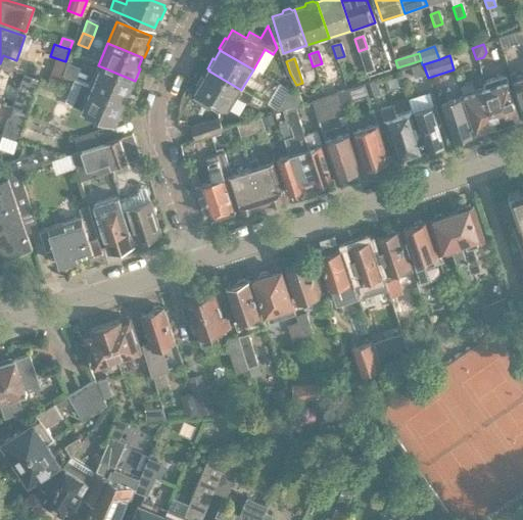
[(60,76),(74,81),(75,82),(80,69),(65,63),(60,76)]
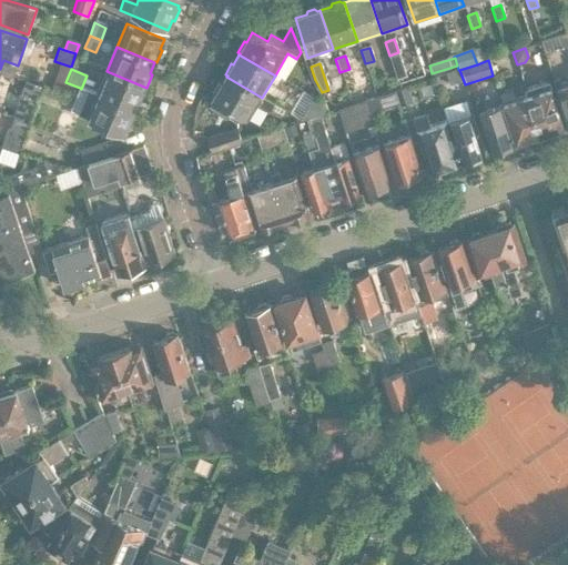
[(463,80),(459,70),(449,73),(453,83),(463,80)]
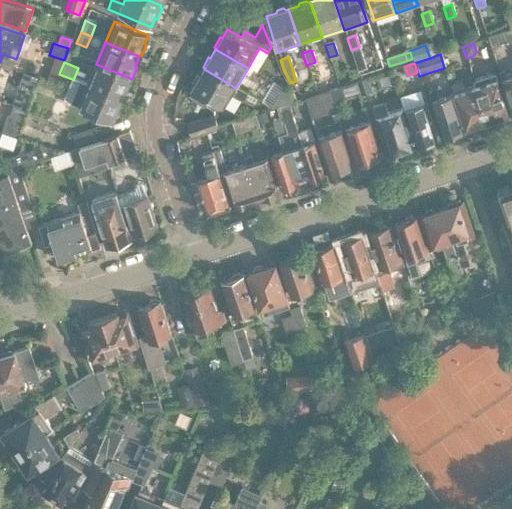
[(96,64),(87,86),(121,100),(125,90),(127,91),(132,79),(96,64)]
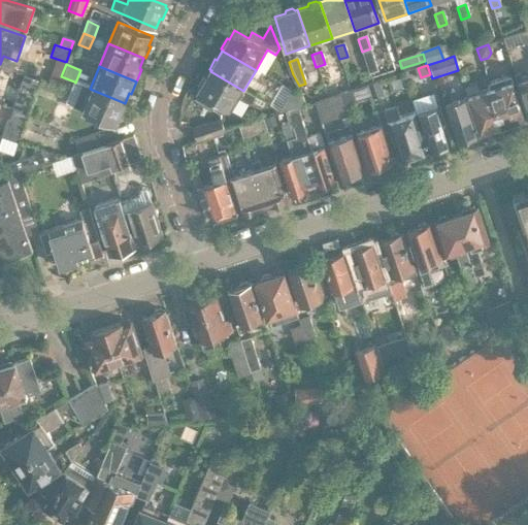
[(220,115),(224,108),(231,112),(238,99),(251,106),(255,98),(243,91),(210,71),(205,80),(203,79),(197,90),(199,91),(198,93),(199,94),(196,100),(220,115)]
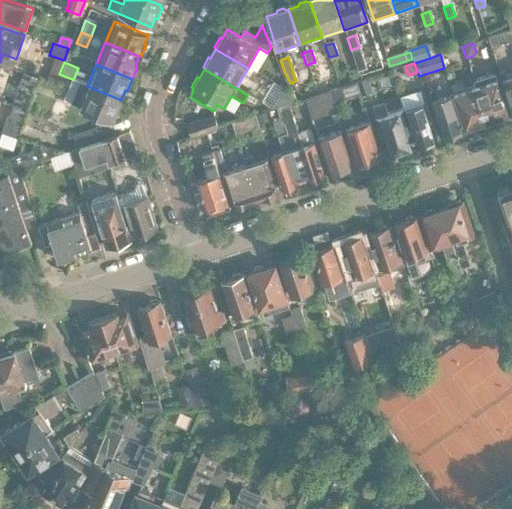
[(495,75),(473,83),(486,123),(488,122),(491,125),(498,123),(498,119),(508,116),(495,75)]
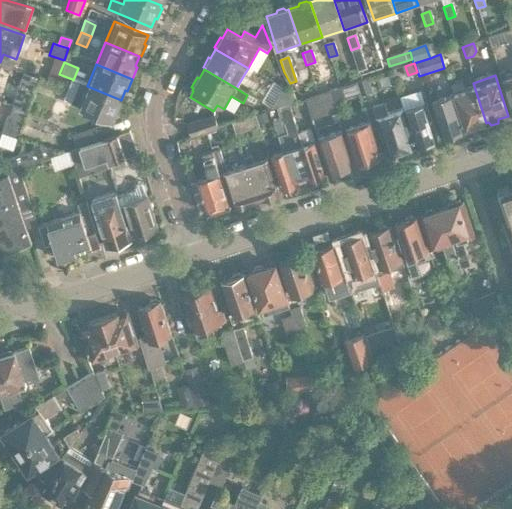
[(511,77),(501,81),(511,115),(511,114),(511,77)]
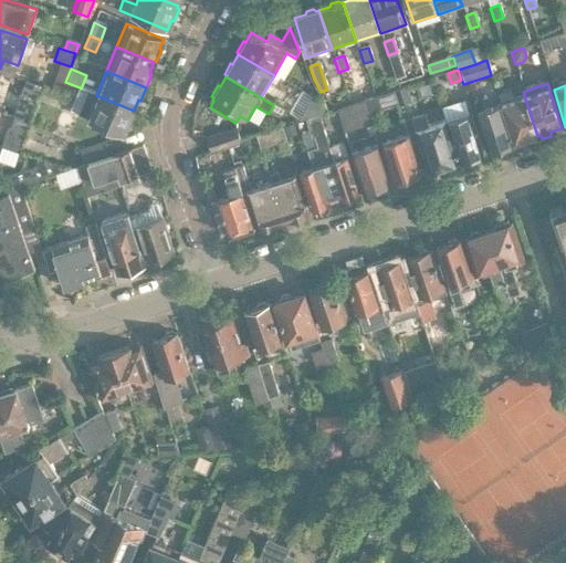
[(135,113),(133,112),(134,111),(96,95),(81,89),(80,87),(70,112),(123,135),(127,124),(129,125),(135,113)]
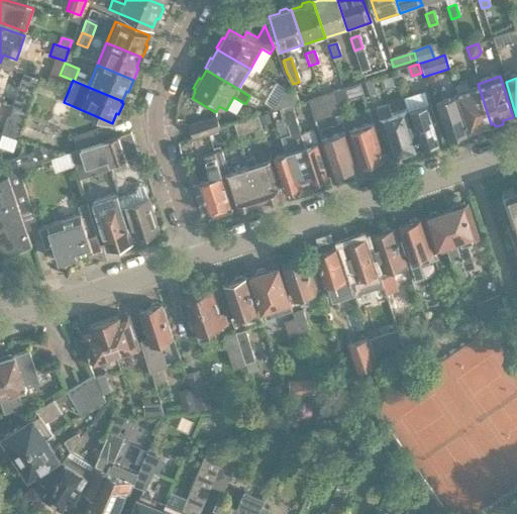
[(359,83),(364,97),(375,94),(371,80),(359,83)]
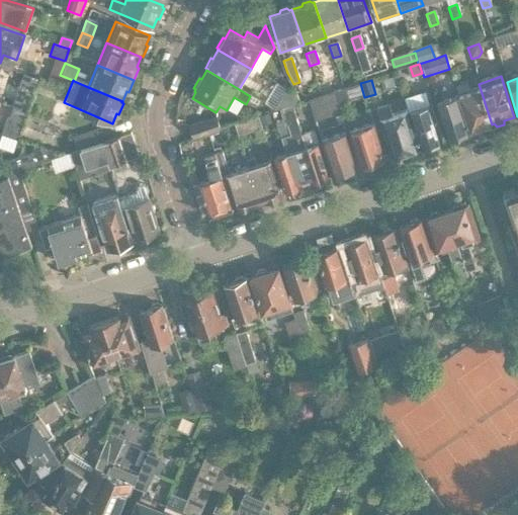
[(456,91),(458,96),(470,132),(480,129),(483,131),(489,130),(489,125),(492,124),(479,84),(456,91)]
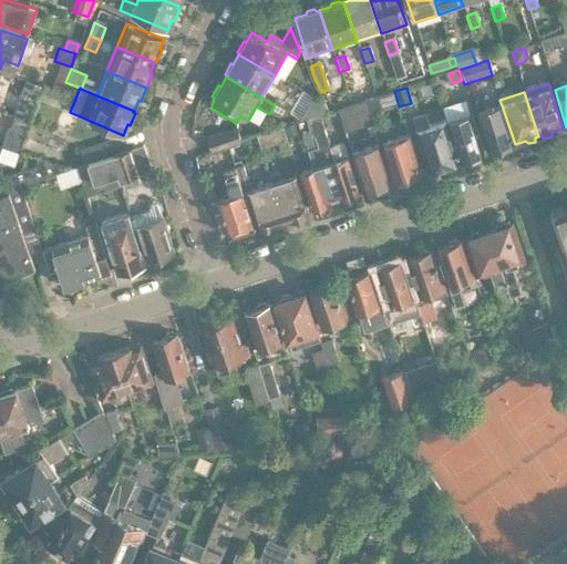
[(366,101),(369,111),(380,108),(377,98),(366,101)]
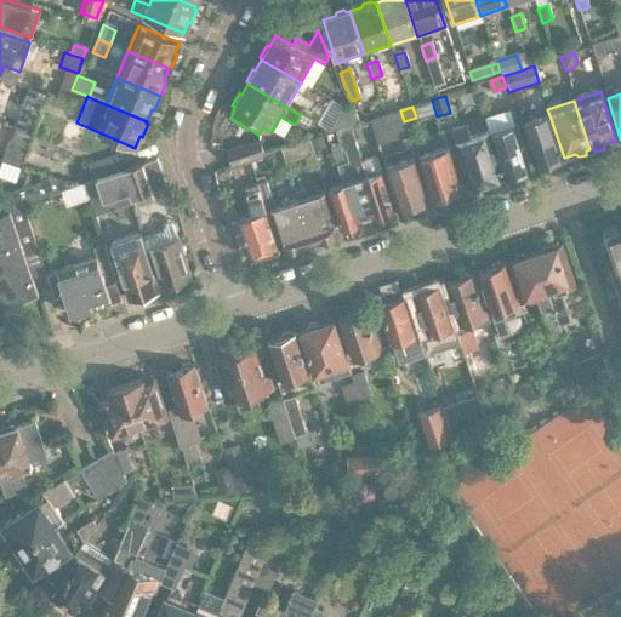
[(360,125),(355,116),(343,108),(329,133),(330,133),(360,125)]
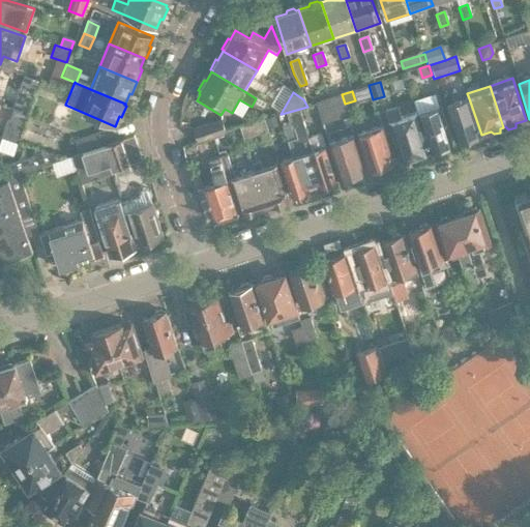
[(476,140),(477,136),(481,135),(469,98),(453,104),(451,97),(452,97),(451,93),(445,95),(445,96),(442,97),(445,107),(457,143),(467,140),(471,142),(476,140)]
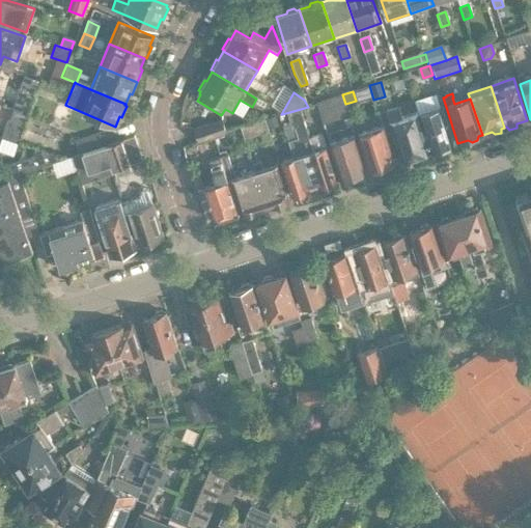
[(350,115),(345,104),(342,94),(315,103),(323,123),(350,115)]
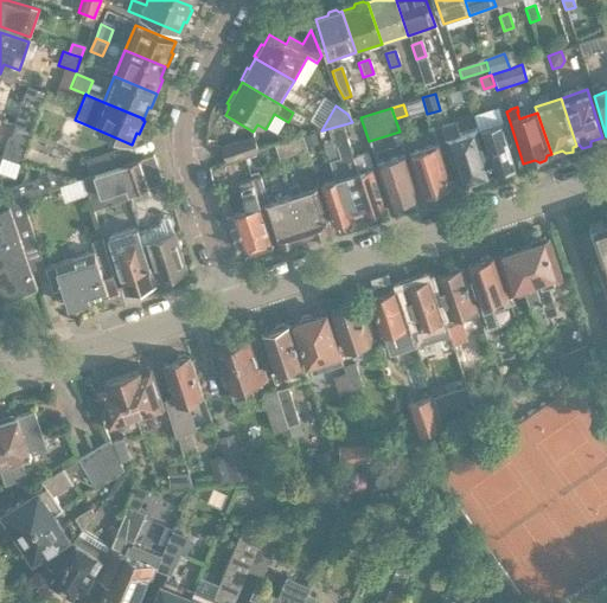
[(479,126),(503,121),(500,108),(477,114),(479,126)]
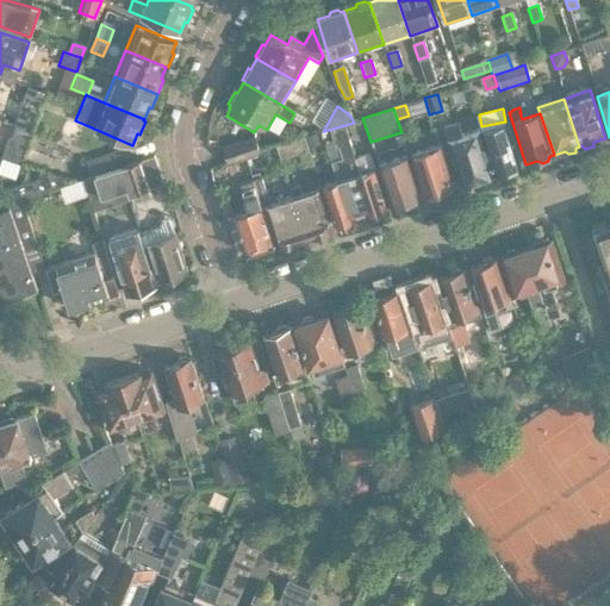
[(22,113),(17,127),(32,132),(37,119),(22,113)]
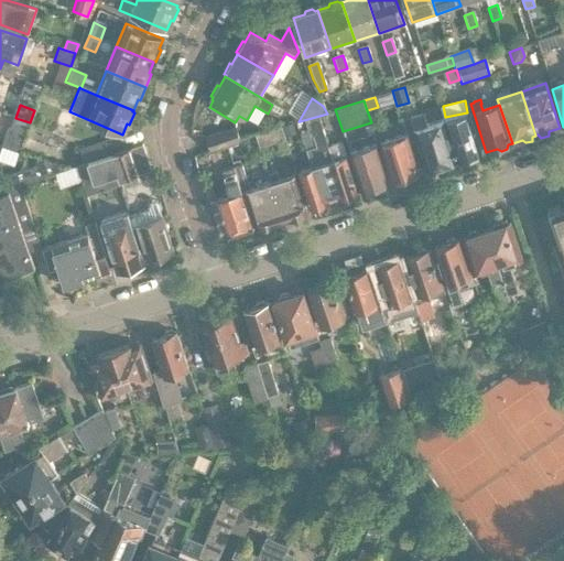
[(444,122),(456,161),(461,160),(464,163),(470,161),(472,157),(483,153),(469,115),(444,122)]
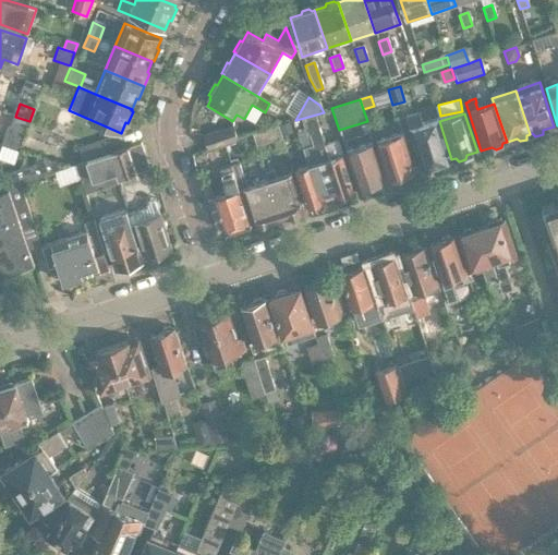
[(308,132),(330,198),(339,196),(342,198),(349,196),(350,192),(354,191),(339,143),(326,147),(315,115),(304,119),(308,132)]
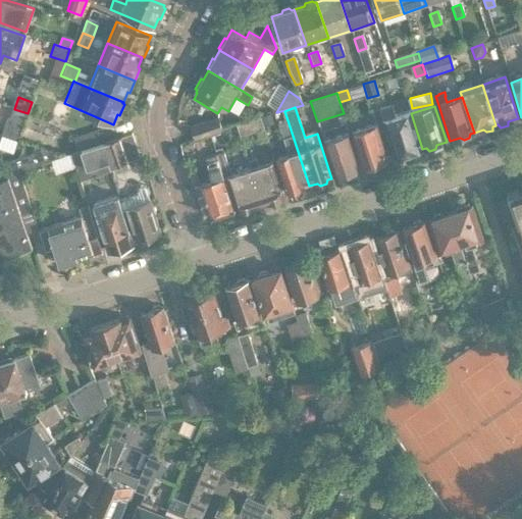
[(422,149),(411,113),(411,112),(395,117),(392,107),(372,113),(376,125),(386,158),(395,155),(396,158),(406,154),(407,154),(409,157),(421,154),(421,153),(422,150),(422,149)]
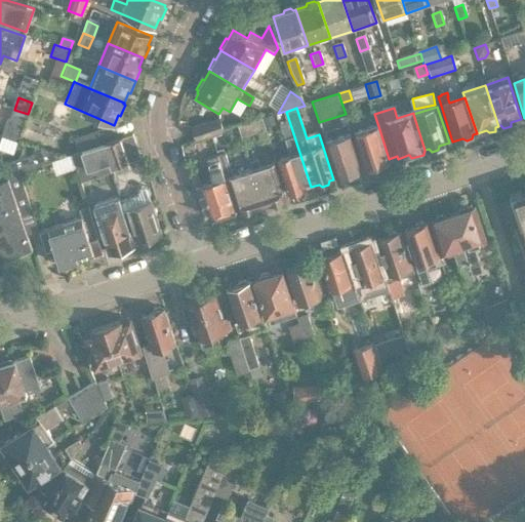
[(14,110),(10,120),(24,125),(28,114),(14,110)]
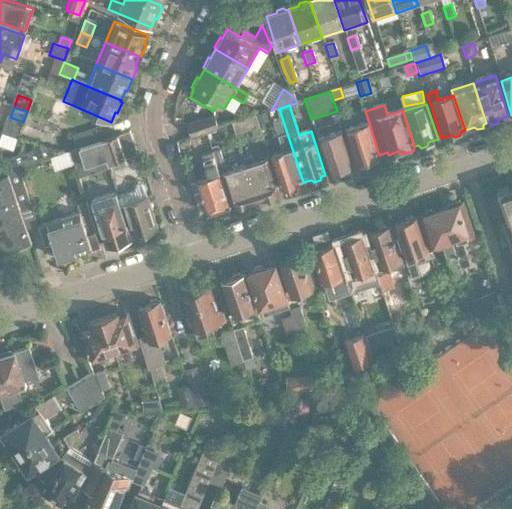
[(255,118),(258,127),(269,123),(266,115),(255,118)]
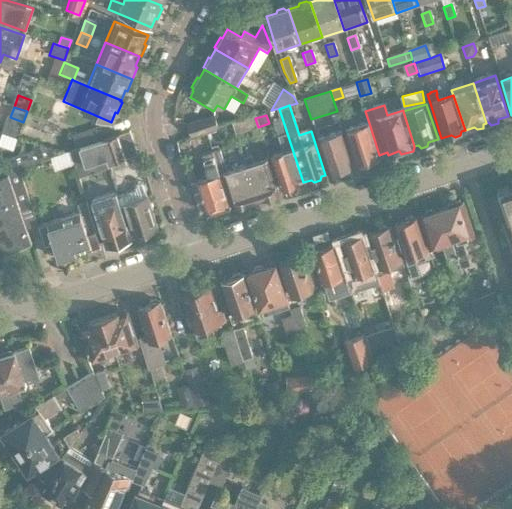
[(189,138),(216,130),(213,118),(186,126),(189,138)]
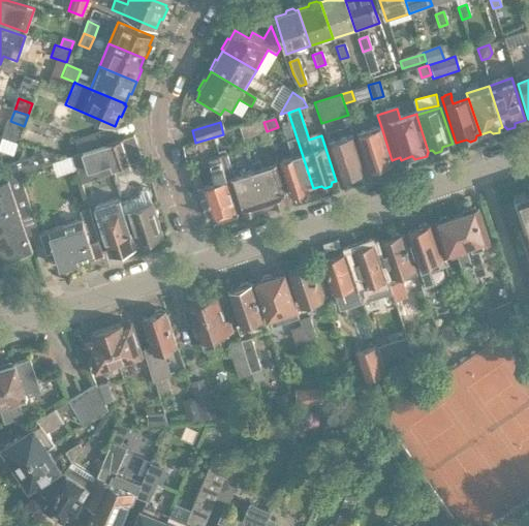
[(268,132),(267,131),(263,122),(239,130),(243,141),(268,132)]
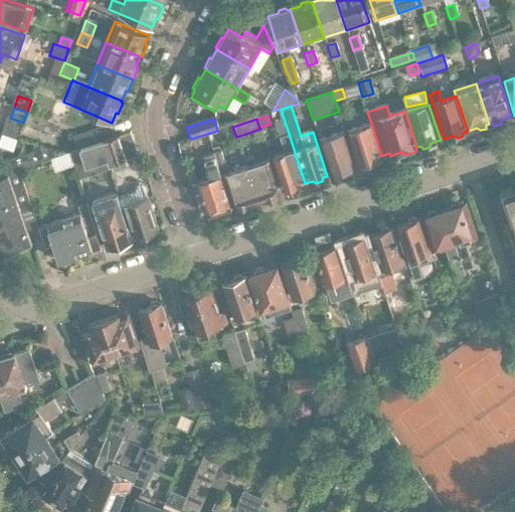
[(297,186),(305,183),(285,122),(276,125),(285,154),(272,158),(283,190),(287,189),(290,191),(296,190),(297,186)]
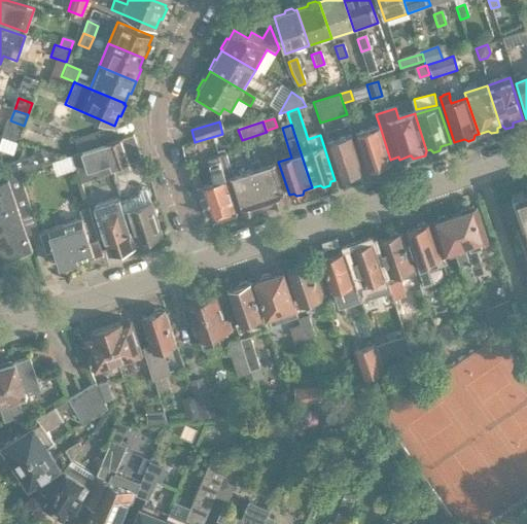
[(387,167),(388,163),(391,162),(390,160),(380,127),(355,134),(366,170),(378,167),(381,169),(387,167)]
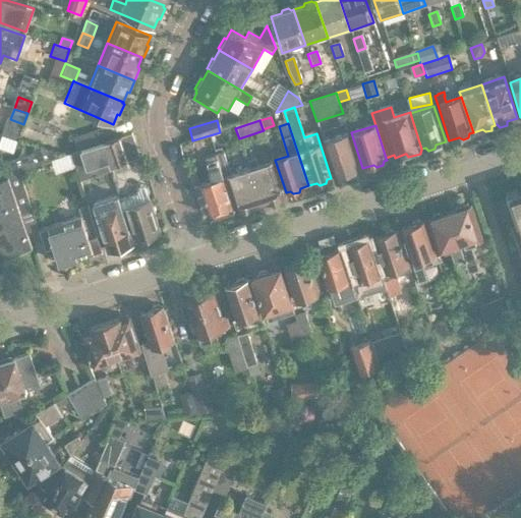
[(77,138),(81,151),(102,145),(98,131),(77,138)]
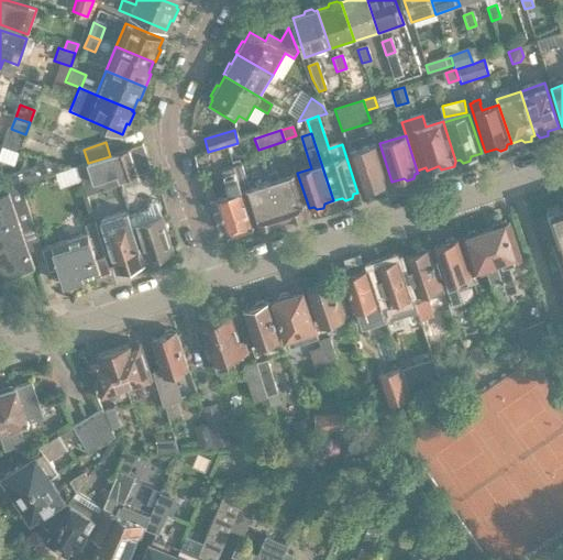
[(110,156),(117,176),(119,183),(151,173),(142,145),(110,156)]
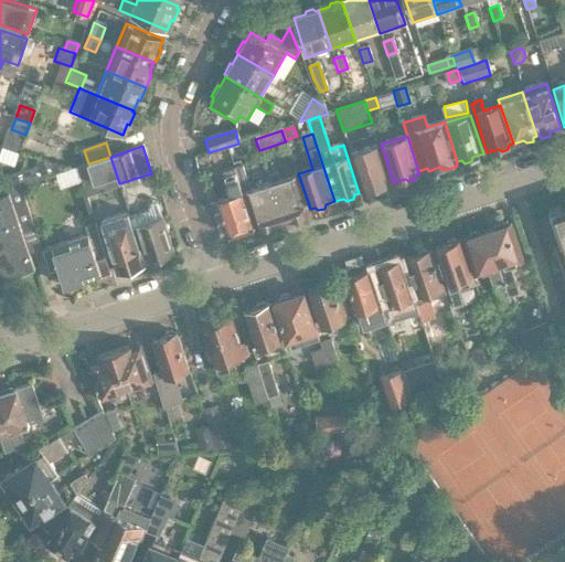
[(350,154),(363,192),(366,191),(371,193),(376,191),(377,188),(390,183),(376,146),(350,154)]
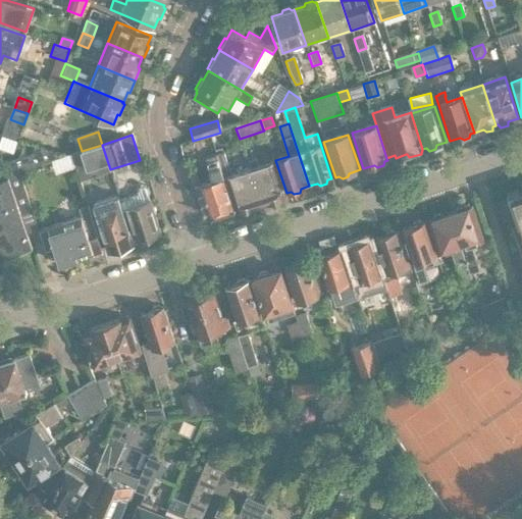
[(102,145),(82,151),(88,170),(108,163),(102,145)]
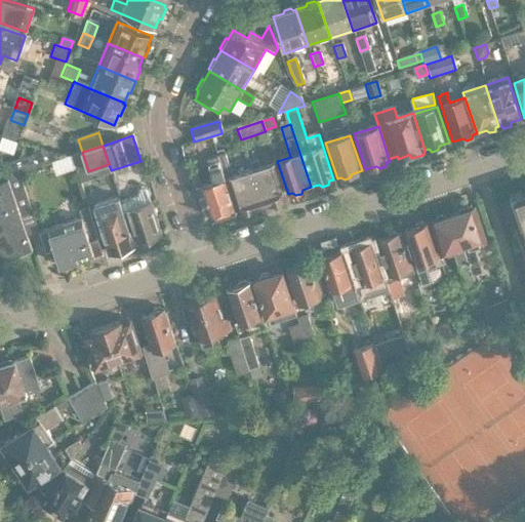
[(18,173),(65,158),(65,157),(36,148),(33,156),(8,164),(12,175),(18,173)]
